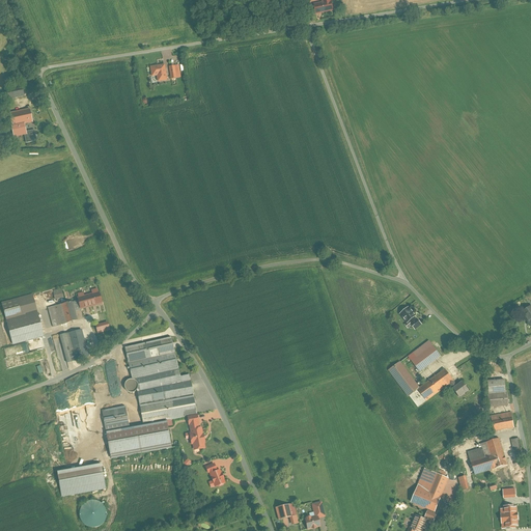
[(324,3),(314,5),(316,14),(333,10),(331,1),(324,3)]
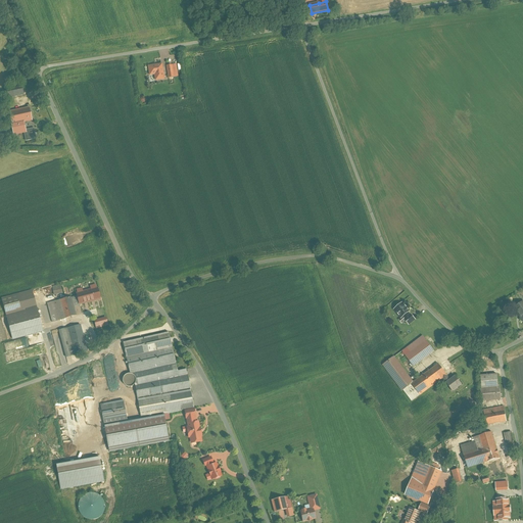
[(161,64),(148,66),(150,76),(154,75),(155,81),(163,79),(161,64)]
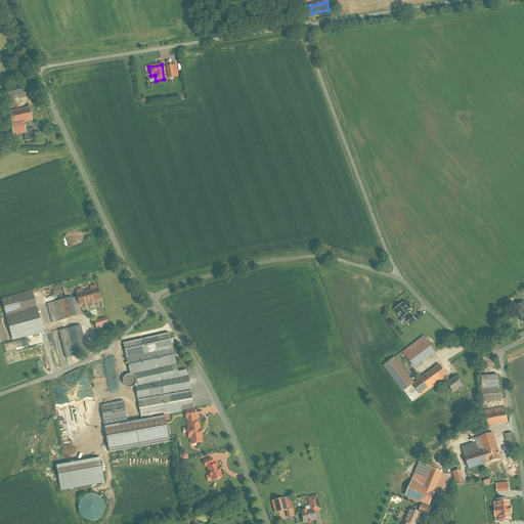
[(22,85),(6,88),(8,99),(24,95),(22,85)]
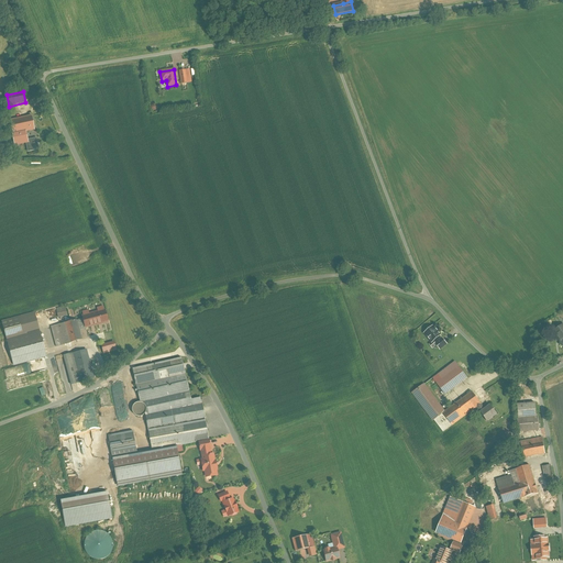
[(25,131),(25,132),(34,130),(32,117),(11,121),(13,134),(25,131)]
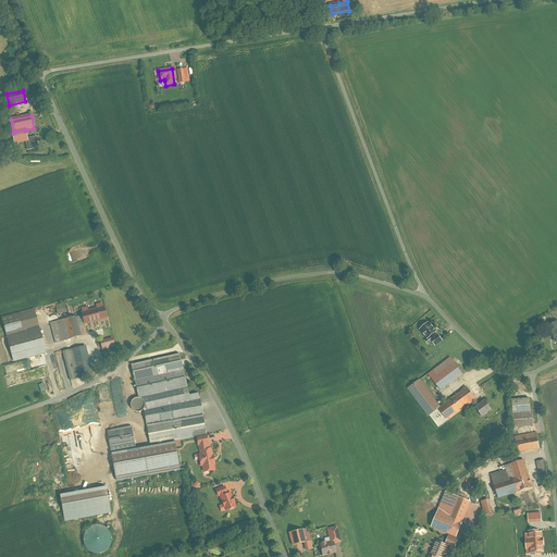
[(25,130),(13,133),(15,144),(25,141),(27,150),(38,148),(37,141),(36,137),(27,139),(25,131),(25,130)]
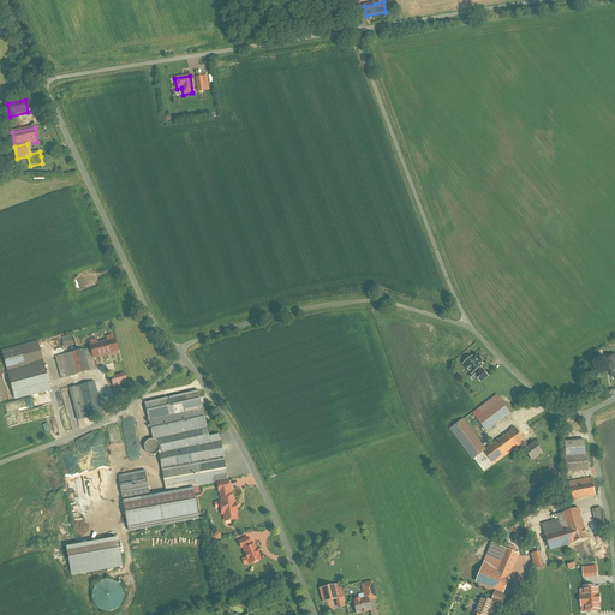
[(64,347),(73,346),(71,335),(61,338),(64,347)]
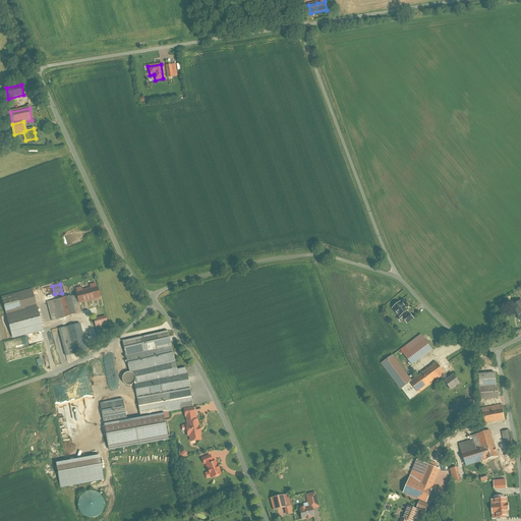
[(91,300),(100,297),(97,287),(96,287),(91,289),(82,291),(77,292),(76,292),(77,296),(71,298),(72,303),(78,301),(79,303),(84,301),(83,301),(91,299),(91,300)]
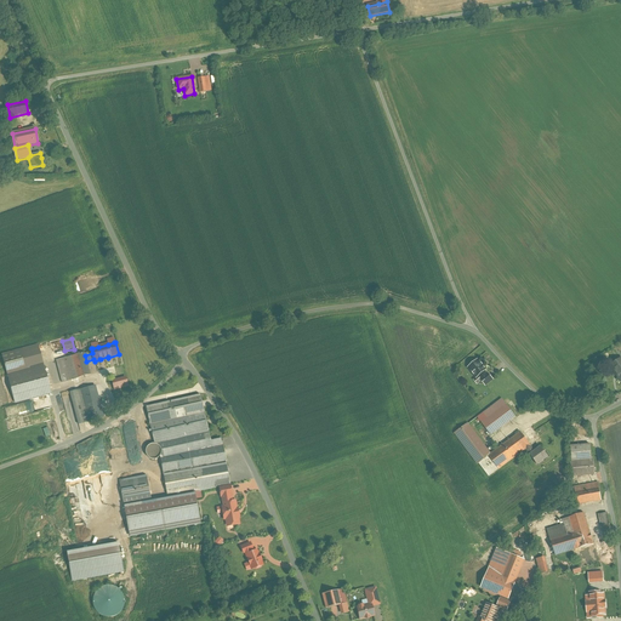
[(23,349),(3,355),(6,368),(7,375),(16,403),(51,393),(43,363),(28,368),(23,349)]
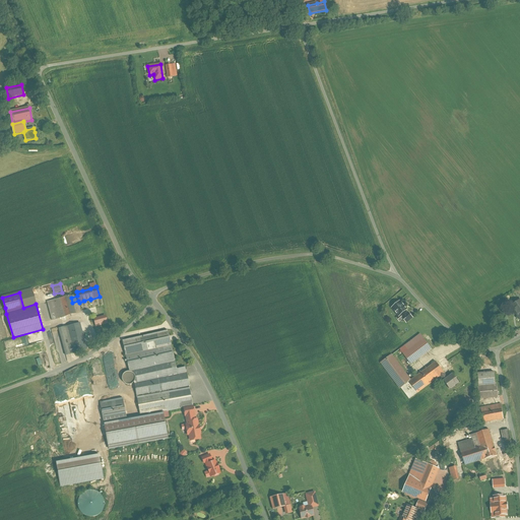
[(71,296),(47,302),(52,320),(76,314),(72,303),(71,298),(71,296)]
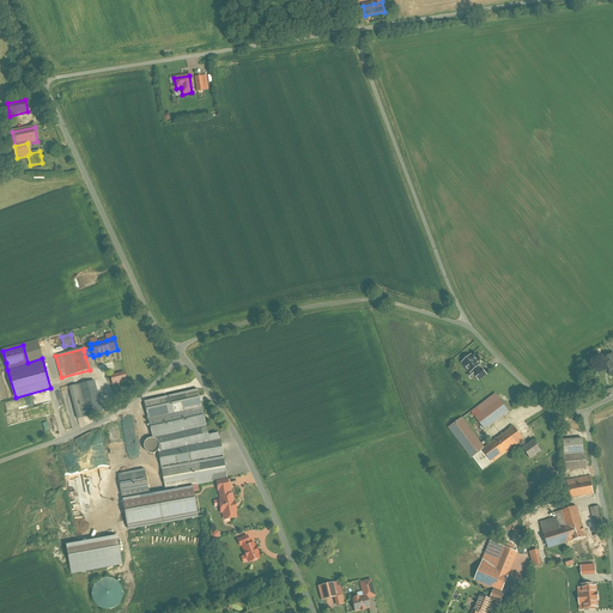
[(612,353),(602,360),(612,376),(612,353)]
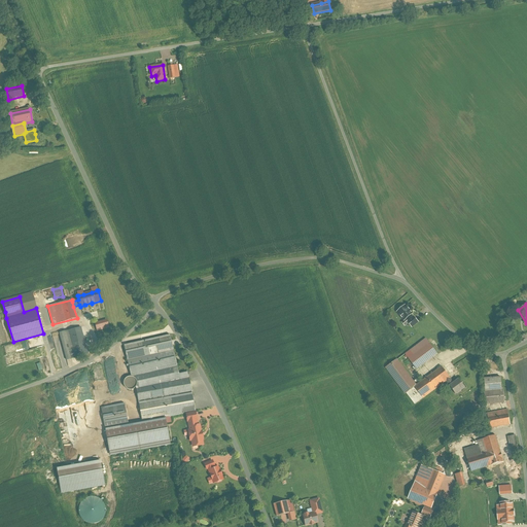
[(413,314),(405,306),(395,314),(402,321),(405,320),(407,323),(406,324),(411,329),(418,322),(414,317),(412,319),(410,317),(413,314)]
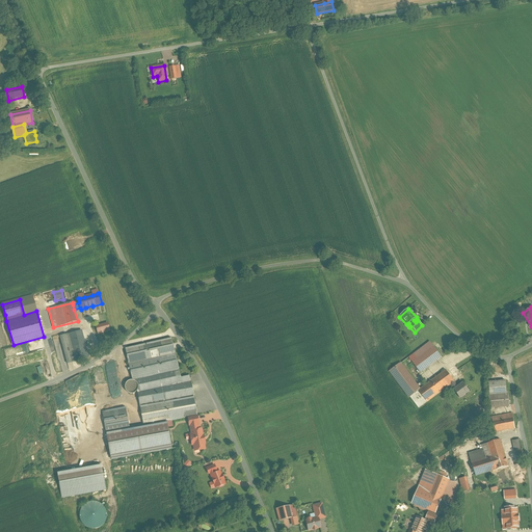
[(96,326),(98,334),(110,330),(108,323),(96,326)]
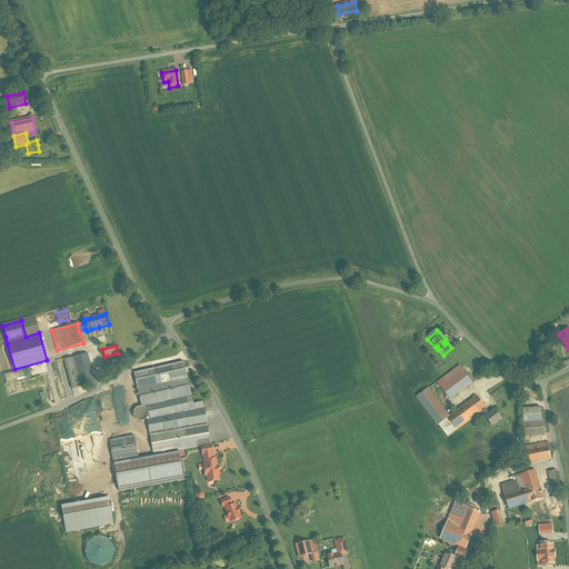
[(95,383),(87,353),(65,360),(72,389),(95,383)]
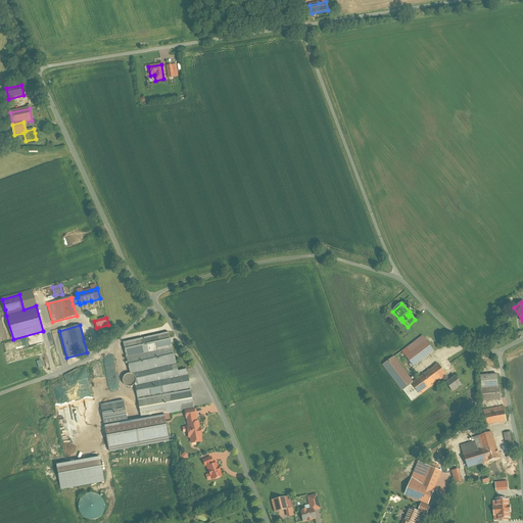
[(170,333),(124,342),(130,374),(135,373),(138,386),(135,386),(141,419),(127,421),(123,400),(100,405),(109,453),(169,440),(163,415),(185,411),(186,419),(187,418),(194,417),(195,417),(187,370),(177,372),(170,333)]
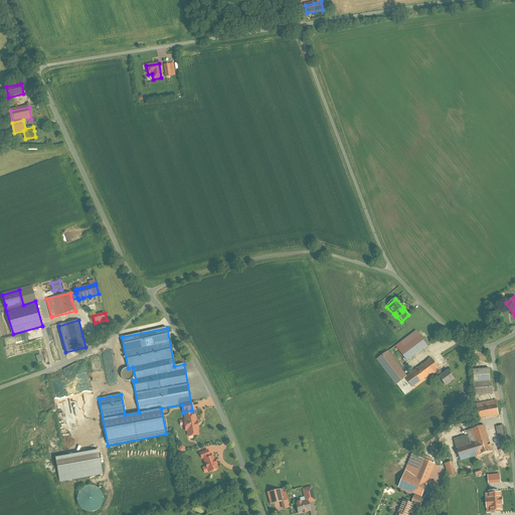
[(427,346),(416,331),(402,342),(396,346),(407,361),(427,346)]
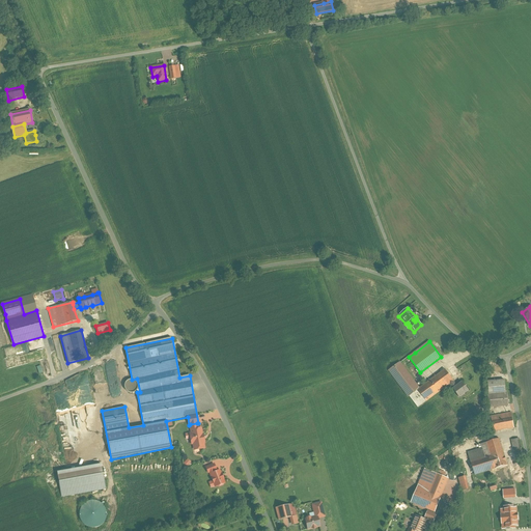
[(419,388),(399,362),(389,370),(409,397),(410,396),(418,408),(440,392),(450,384),(453,382),(453,381),(445,369),(419,388)]
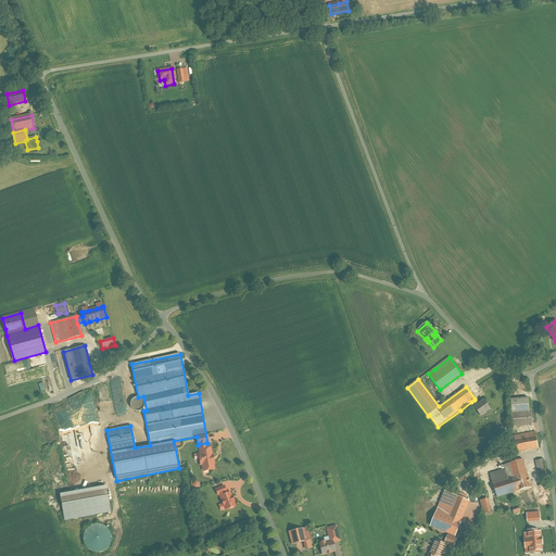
[(131,407),(133,409),(135,411),(137,412),(139,411),(141,409),(143,408),(144,405),(144,403),(142,400),(140,399),(138,397),(135,397),(133,400),(130,402),(130,405),(131,407)]
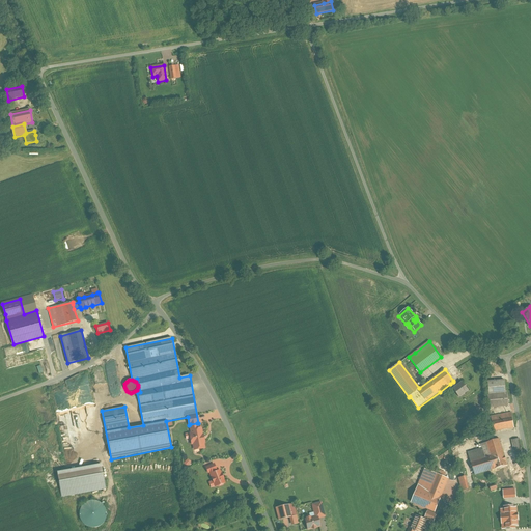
[(504,381),(487,383),(490,408),(509,407),(508,393),(505,393),(504,381)]
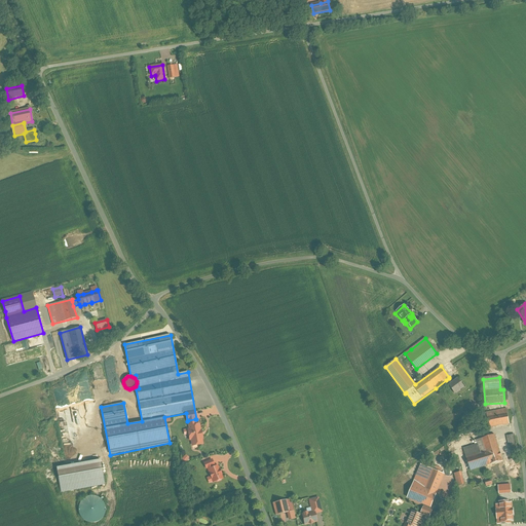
[(458,379),(453,382),(449,385),(454,393),(460,389),(464,387),(458,379)]
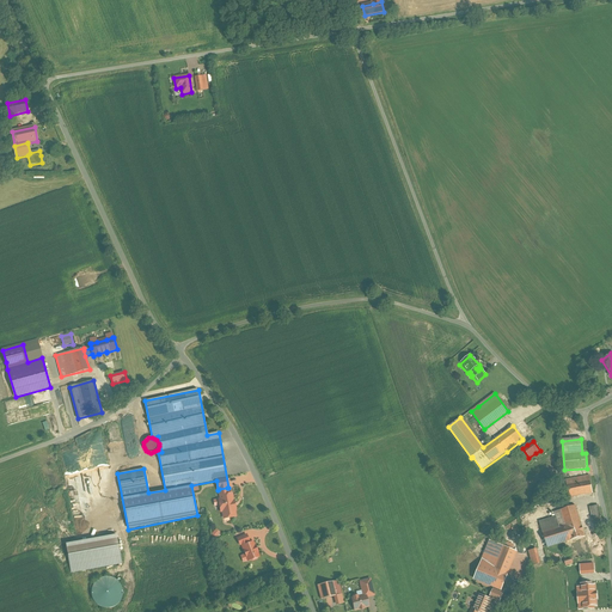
[(568,497),(592,494),(589,476),(565,481),(568,497)]
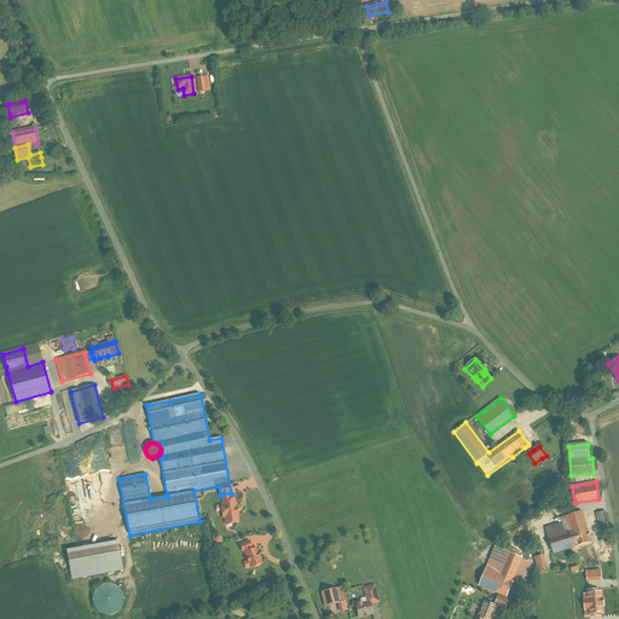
[(231,501),(230,493),(221,495),(223,505),(221,505),(224,518),(225,518),(226,524),(232,522),(233,524),(237,524),(238,522),(237,516),(238,515),(237,507),(236,507),(235,499),(231,501)]
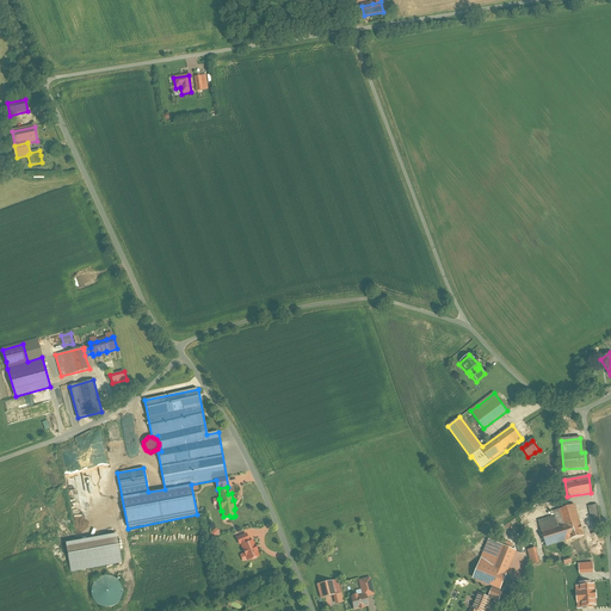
[(569,539),(584,535),(574,505),(554,511),(555,517),(538,522),(547,547),(569,539)]
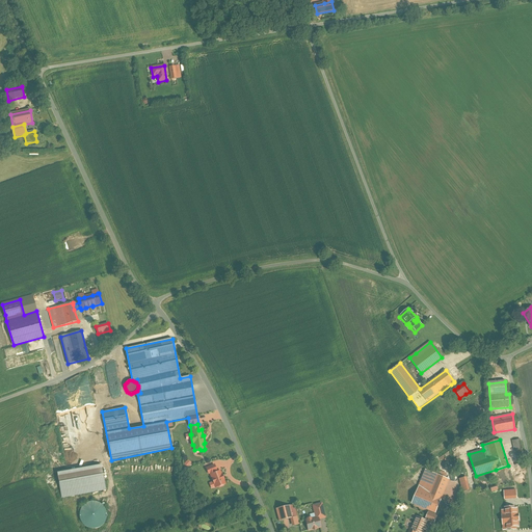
[(520,440),(512,441),(515,455),(523,453),(520,441),(520,440)]
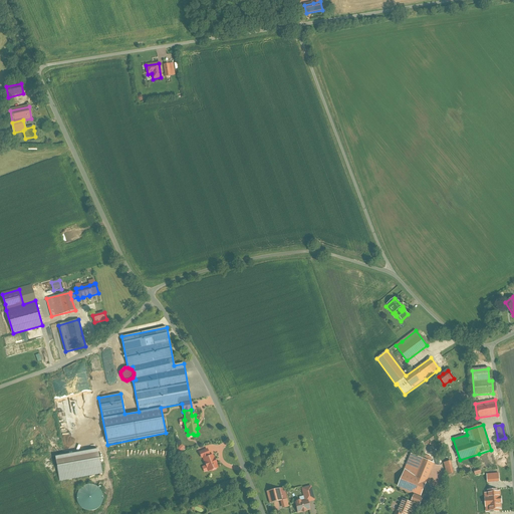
[(97,449),(55,457),(59,480),(101,473),(97,449)]
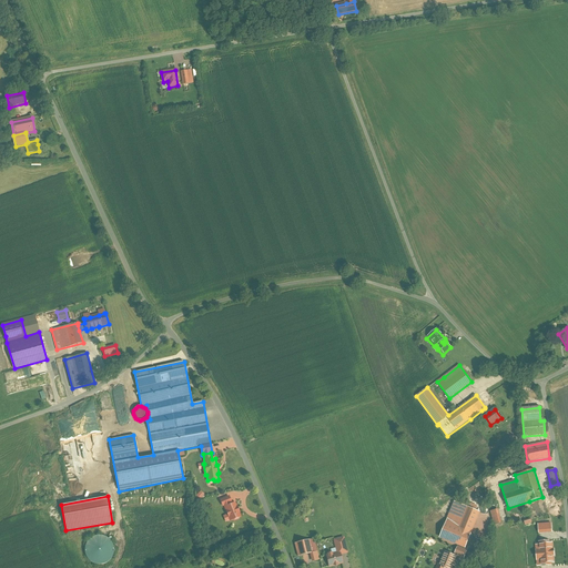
[(543,497),(529,501),(534,517),(548,513),(543,497)]
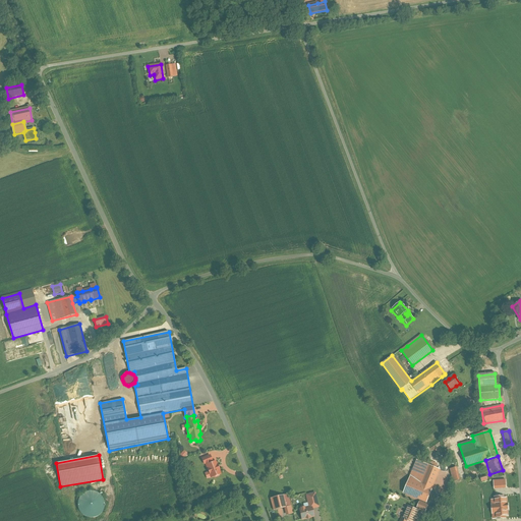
[(431,489),(440,470),(436,468),(417,460),(403,493),(426,503),(432,489),(431,489)]
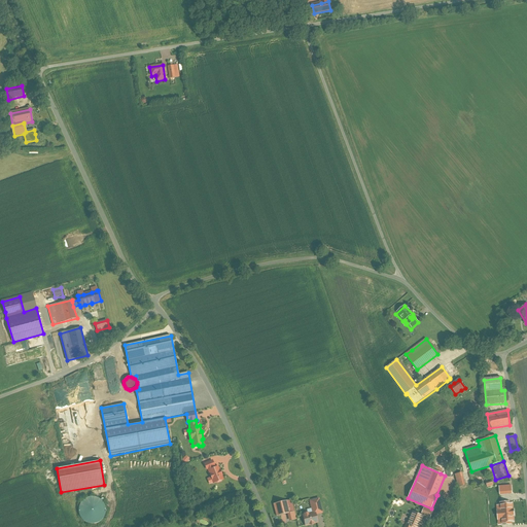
[(215,468),(214,466),(208,468),(211,478),(207,479),(210,485),(214,483),(216,482),(217,483),(221,481),(221,480),(222,480),(221,476),(219,470),(217,467),(215,468)]
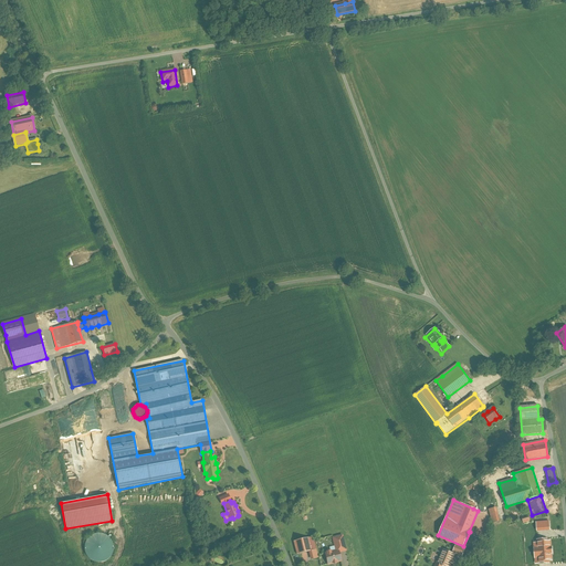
[(496,507),(489,510),(492,523),(500,521),(496,507)]
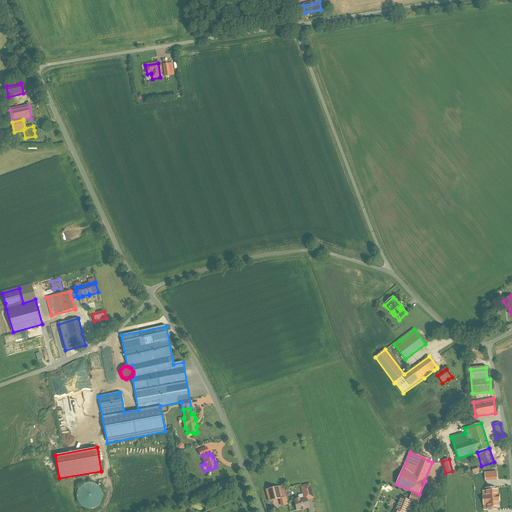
[(309,484),(301,487),(304,498),(306,498),(306,500),(313,498),(309,484)]
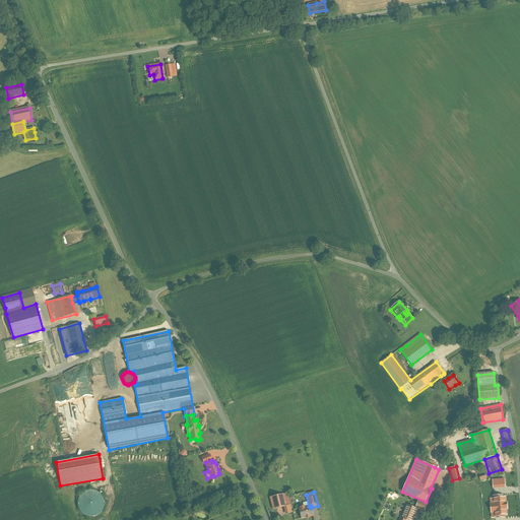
[(283,494),(270,498),(273,510),(277,508),(286,506),(284,498),(283,494)]
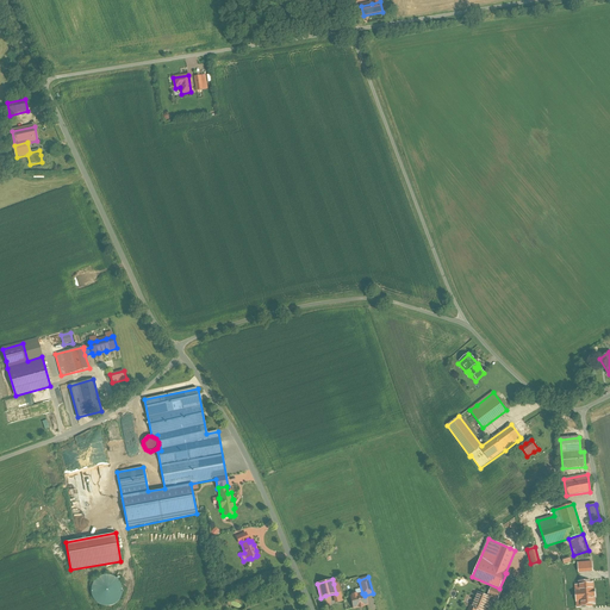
[(353,596),(350,597),(354,608),(359,607),(362,605),(367,604),(365,596),(365,593),(362,593),(356,595),(352,595),(353,596)]
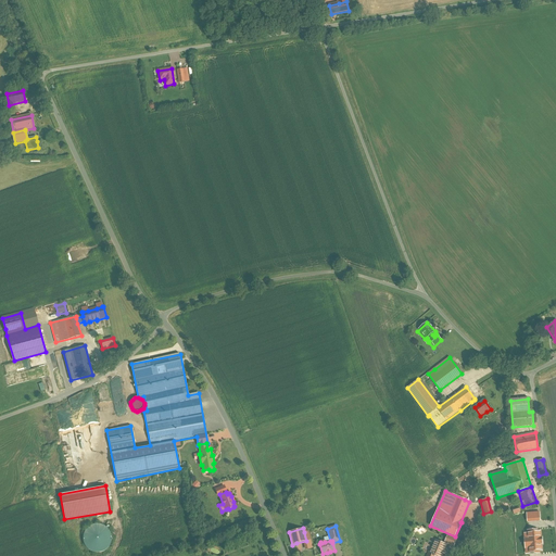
[(441,555),(446,545),(436,541),(430,554),(429,553),(428,555),(441,555)]
